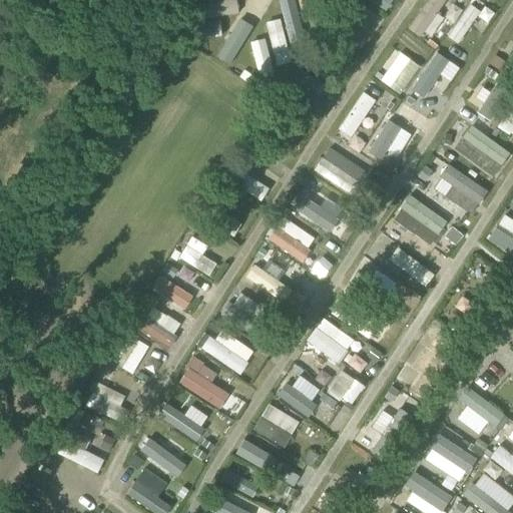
[(430,38),(444,16),(438,12),(445,0),(426,0),(411,27),(430,38)]
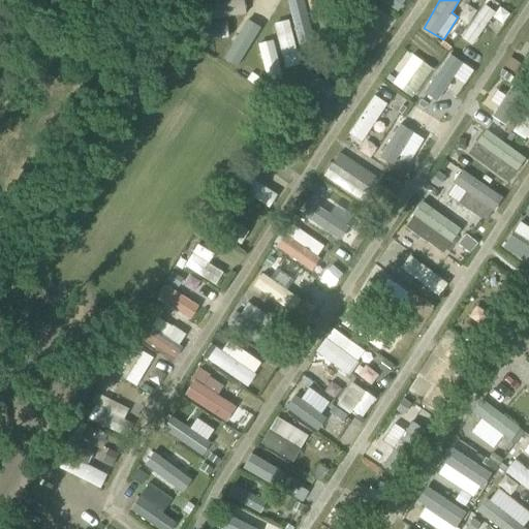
[(483,2),(462,38),(474,44),(488,20),(501,28),(507,17),(483,2)]
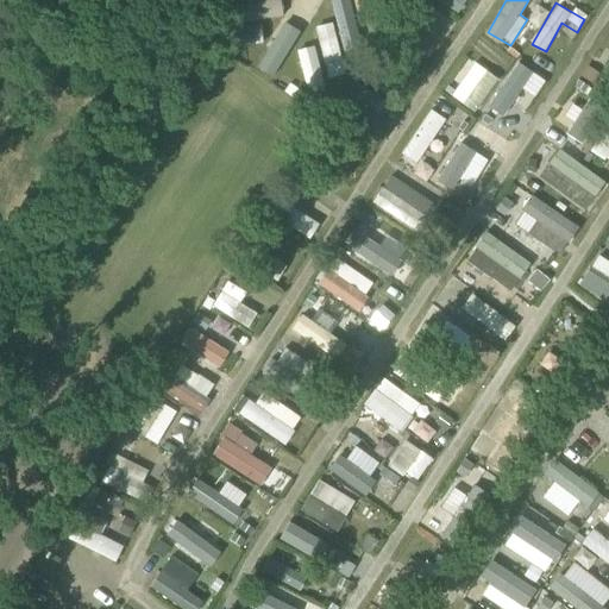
[(476,111),(500,77),(475,60),(451,93),(476,111)]
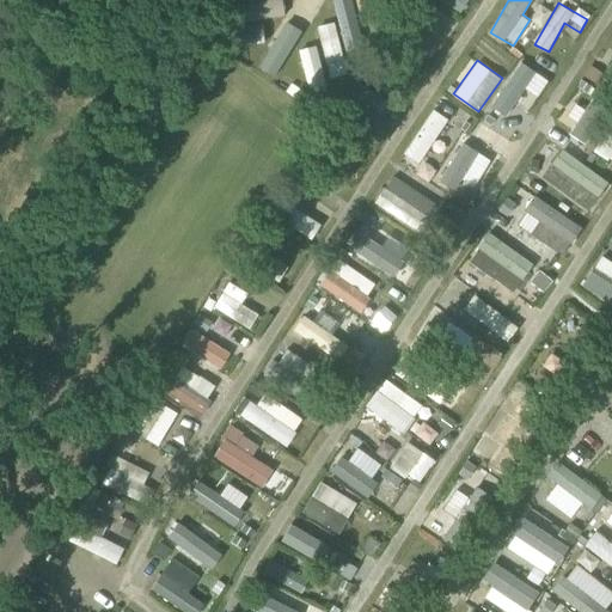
[(493,106),(507,116),(515,102),(530,110),(549,78),(520,60),(493,106)]
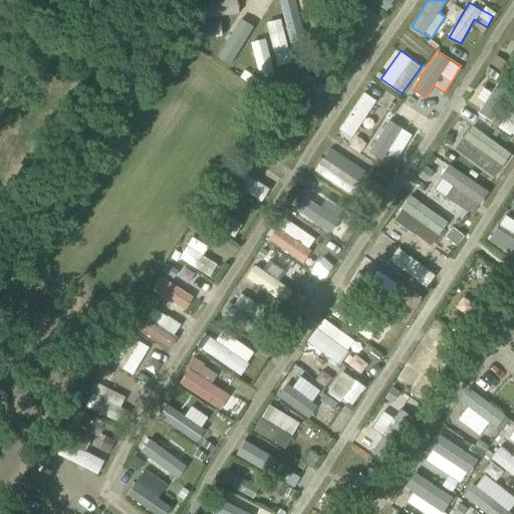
[(491,119),(510,90),(498,82),(479,112),(491,119)]
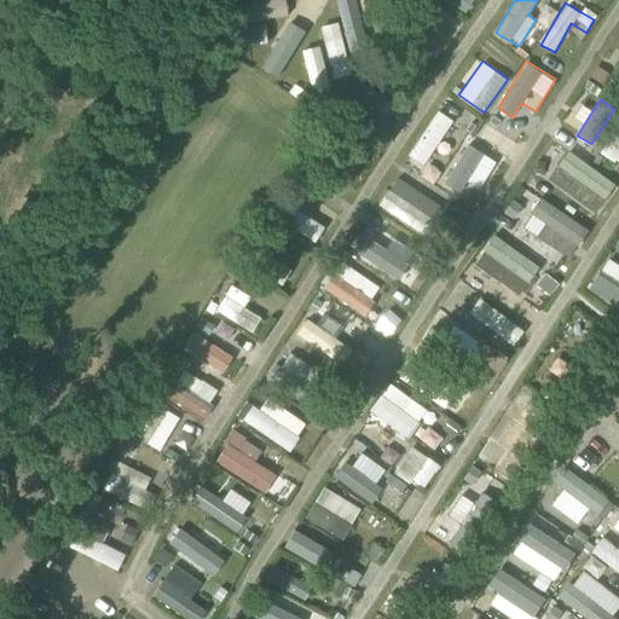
[(423,163),(455,121),(440,110),(409,152),(423,163)]
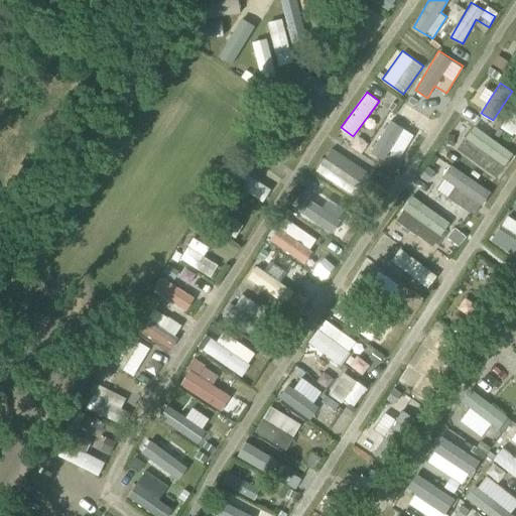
[(515,135),(515,109),(504,127),(515,135)]
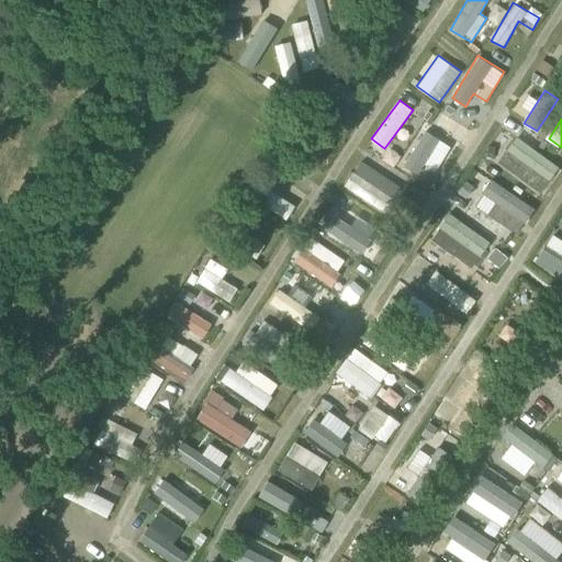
[(502,126),(497,133),(505,139),(510,133),(502,126)]
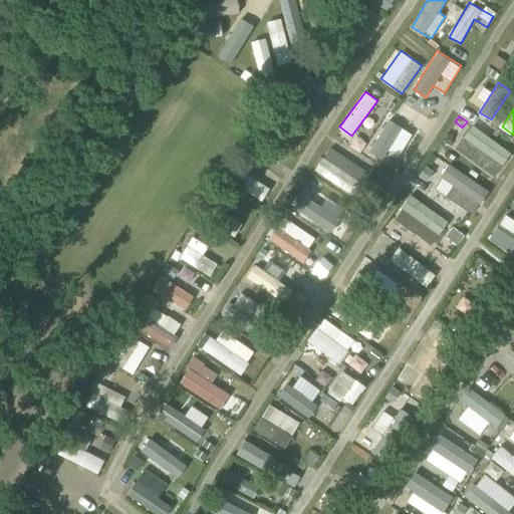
[(370,151),(393,163),(411,132),(389,118),(370,151)]
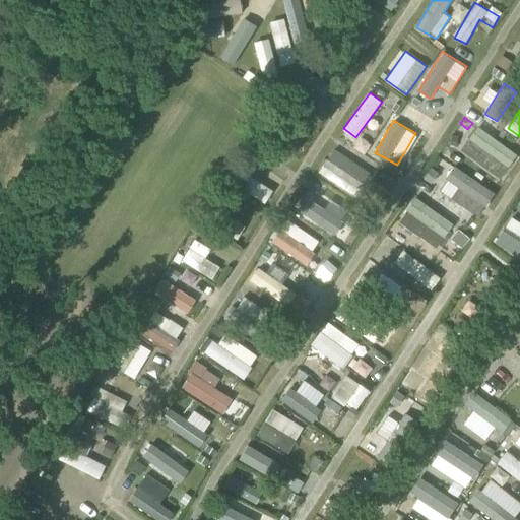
[(477,126),(460,150),(500,180),(518,155),(477,126)]
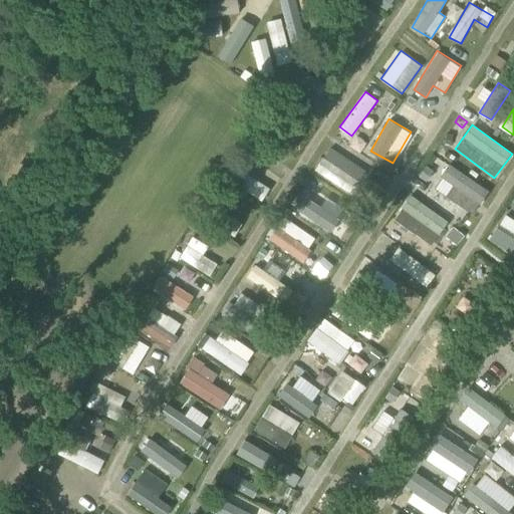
[(448,165),(441,177),(453,184),(446,197),(474,213),(488,187),(448,165)]
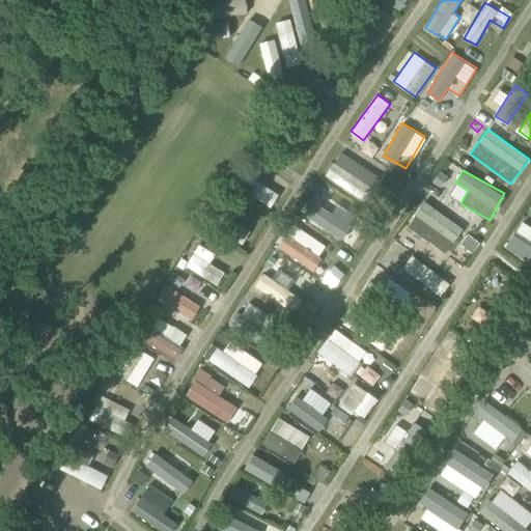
[(425,201),(408,225),(445,253),(464,229),(425,201)]
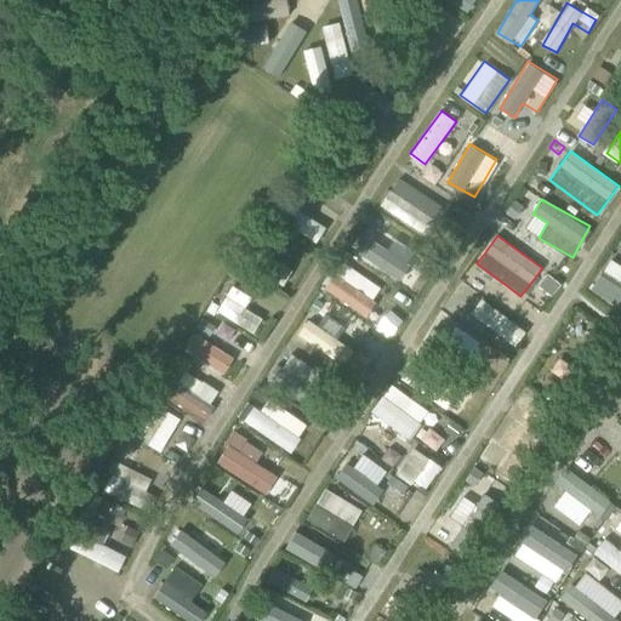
[(385,255),(385,240),(365,240),(365,255),(385,255)]
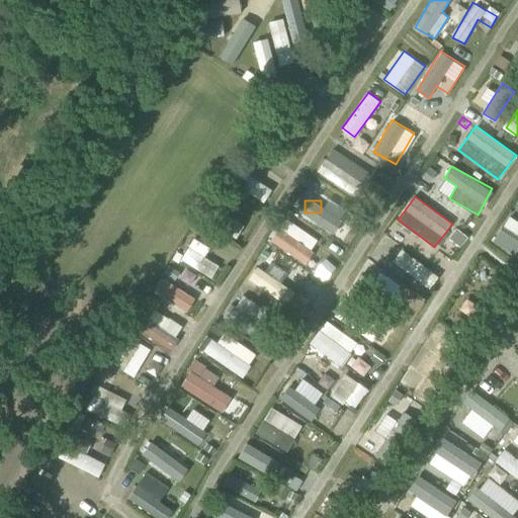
[(461,212),(455,222),(462,226),(468,217),(461,212)]
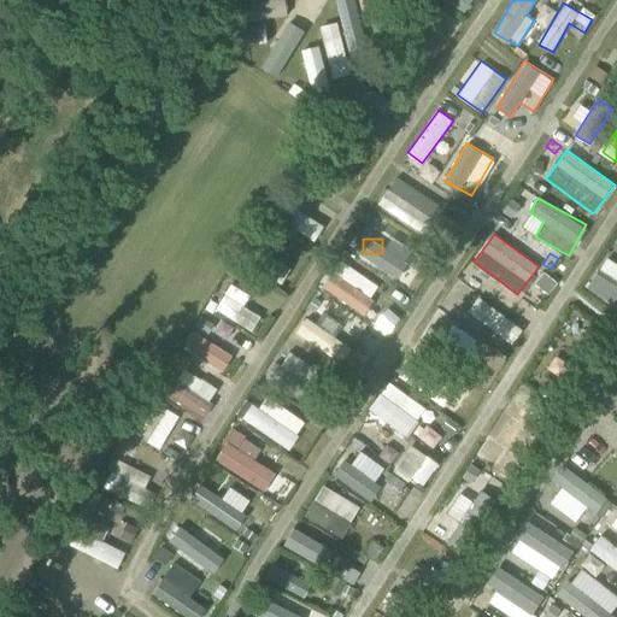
[(616,263),(607,257),(599,269),(616,281),(616,263)]
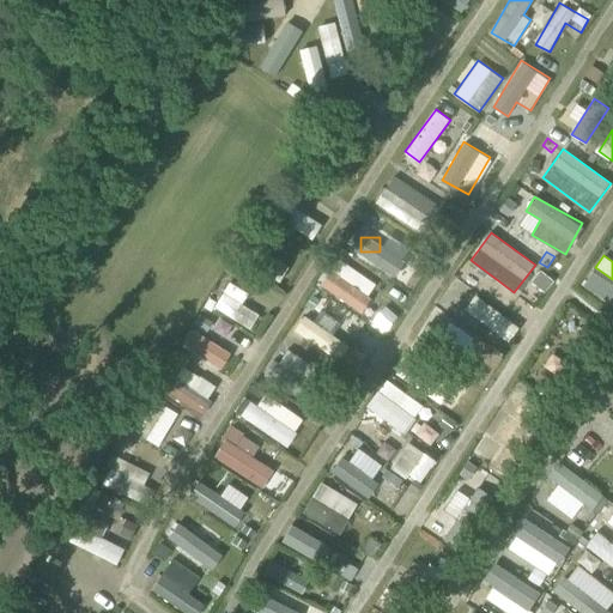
[(332,267),(320,283),(384,333),(396,317),(332,267)]
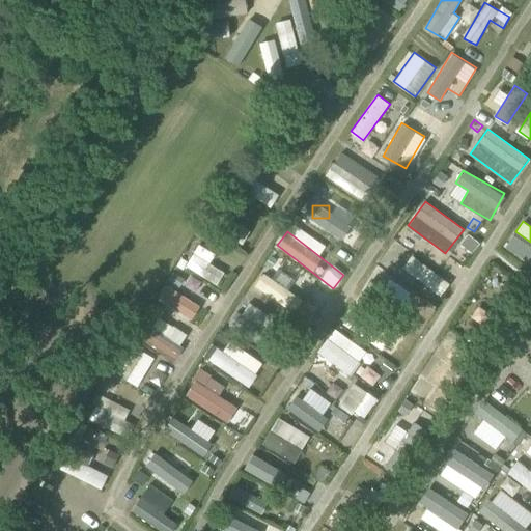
[(503,247),(530,264),(530,243),(513,231),(503,247)]
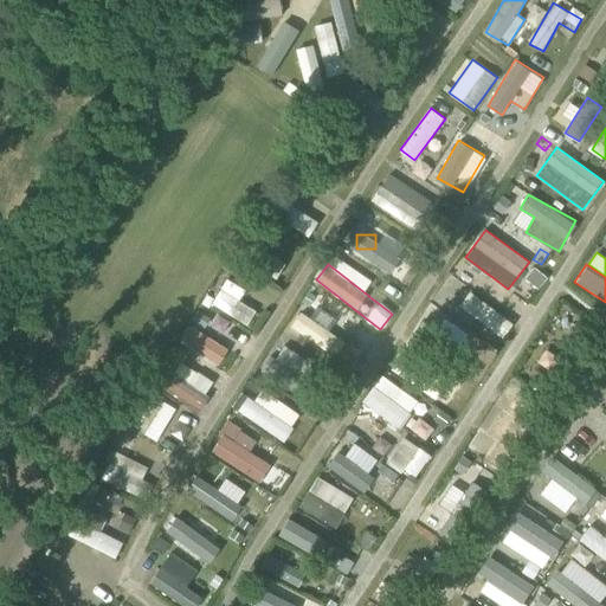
[(534,268),(526,278),(539,289),(547,277),(534,268)]
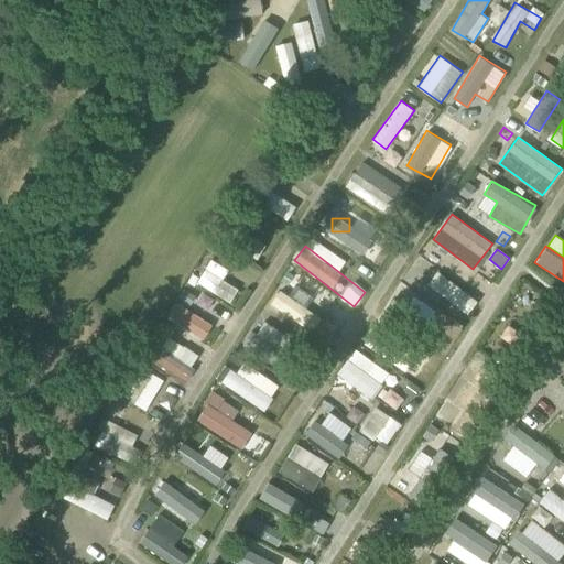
[(223,280),(228,269),(210,259),(196,282),(230,303),(238,290),(223,280)]
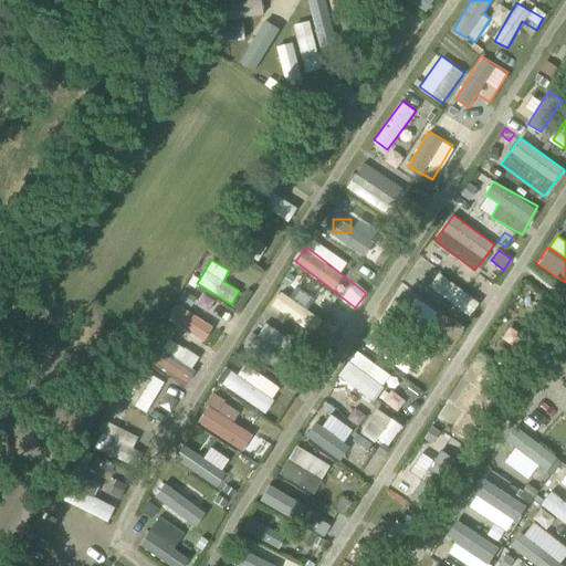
[(430,293),(467,322),(481,303),(444,274),(430,293)]
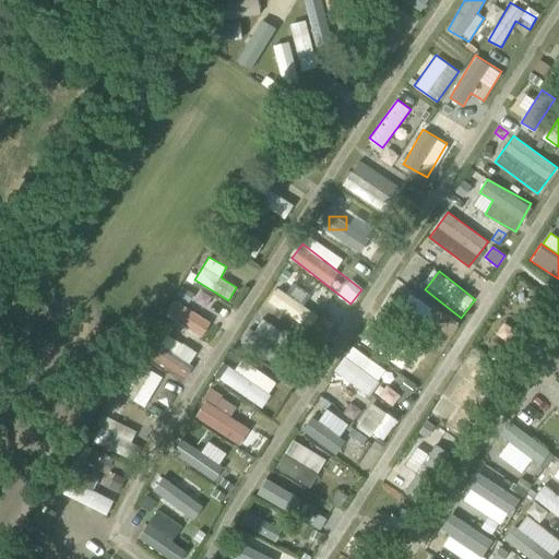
[(276,307),(285,290),(274,284),(265,301),(276,307)]
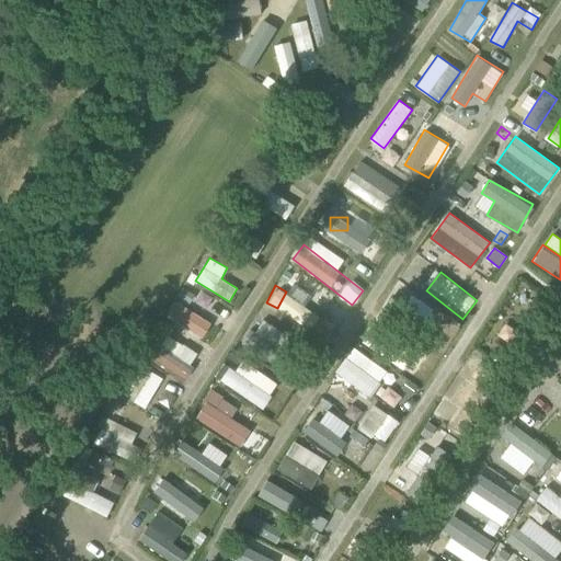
[(174,301),(165,316),(178,322),(186,308),(174,301)]
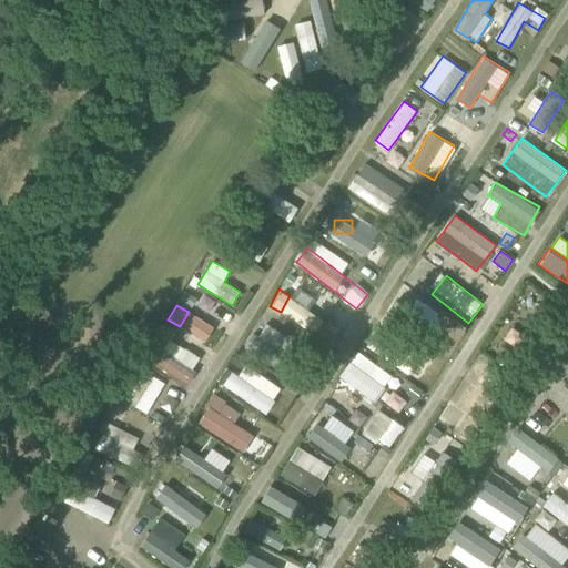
[(191,313),(181,328),(204,344),(215,328),(191,313)]
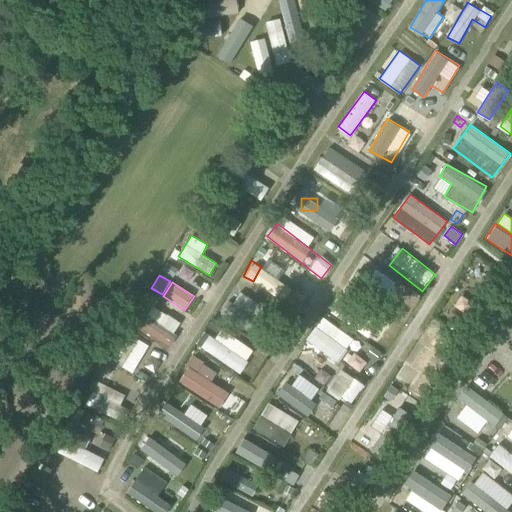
[(239,292),(233,303),(257,316),(263,305),(239,292)]
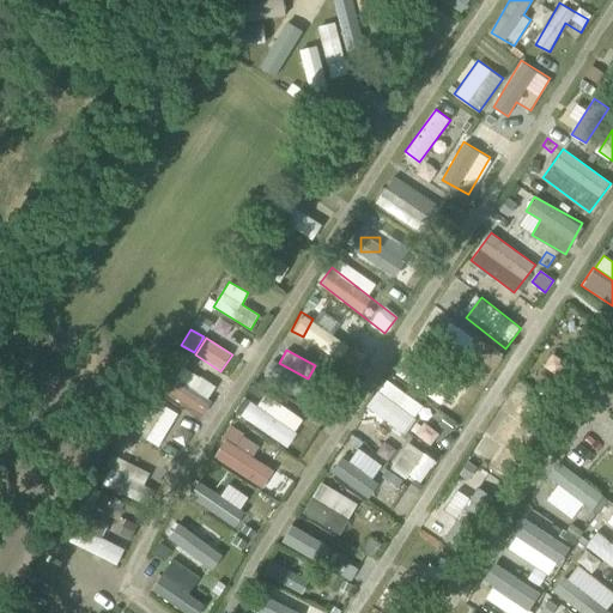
[(176,381),(210,396),(216,383),(182,368),(176,381)]
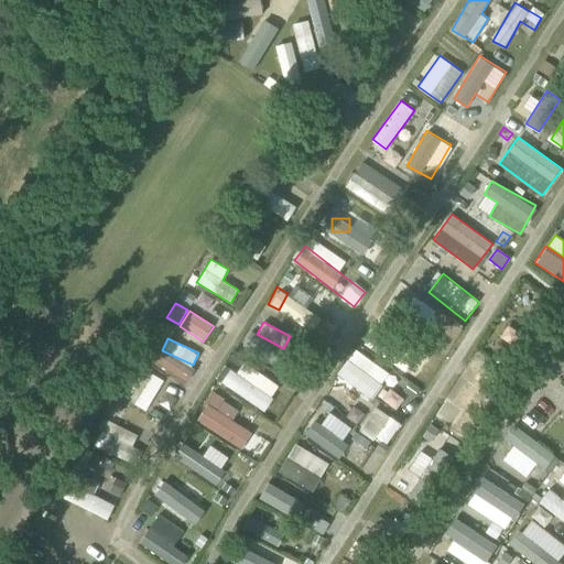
[(336,376),(371,399),(390,372),(355,348),(336,376)]
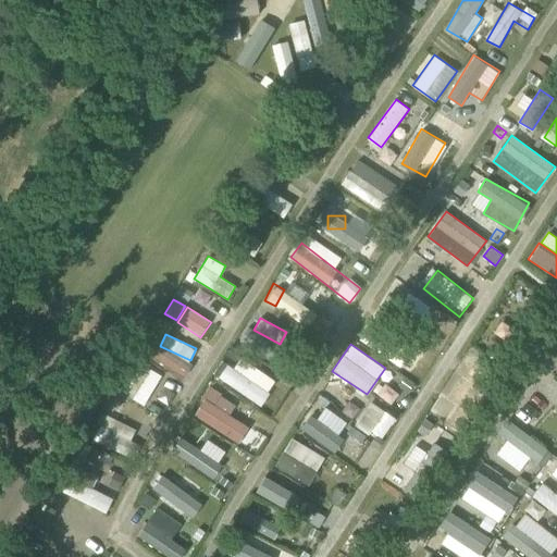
[(185,373),(190,362),(160,347),(155,358),(185,373)]
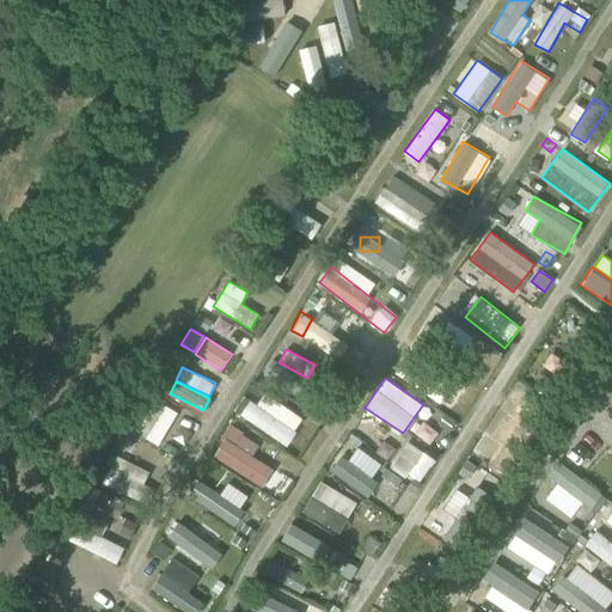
[(243,416),(287,446),(305,418),(261,390),(243,416)]
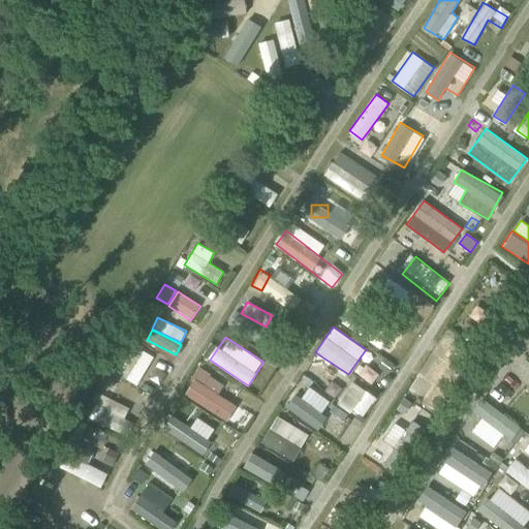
[(144,350),(127,378),(137,384),(154,356),(144,350)]
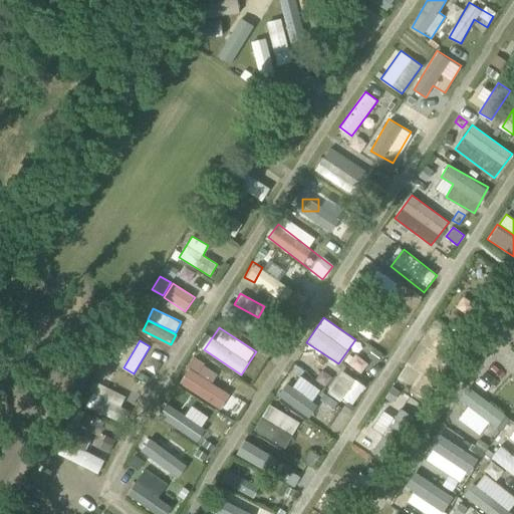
[(425,343),(411,366),(424,374),(438,351),(425,343)]
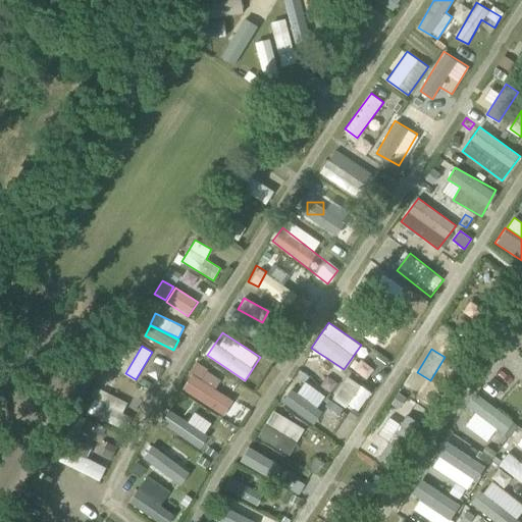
[(378,353),(373,362),(382,368),(387,359),(378,353)]
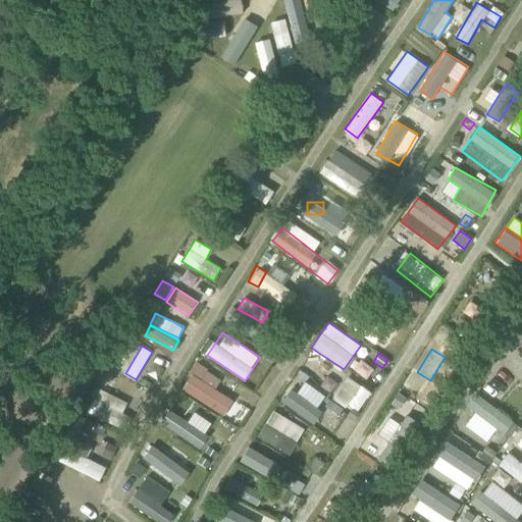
[(360,360),(353,370),(367,378),(373,368),(360,360)]
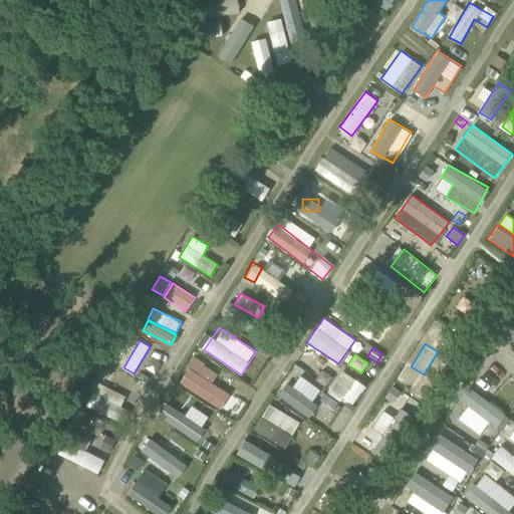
[(221,409),(231,394),(212,382),(218,372),(194,357),(178,382),(221,409)]
